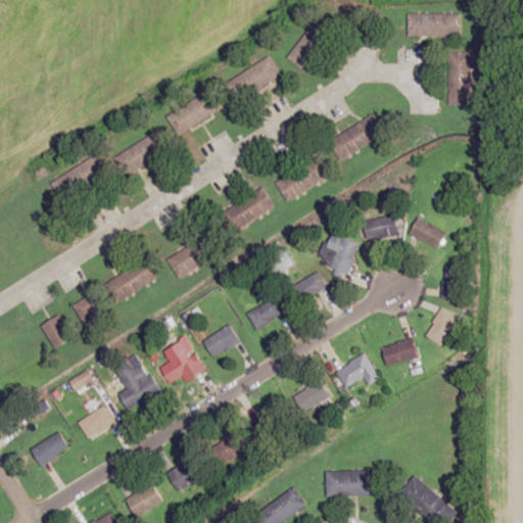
[(458,14),(410,14),(410,38),(458,38),(458,14)]
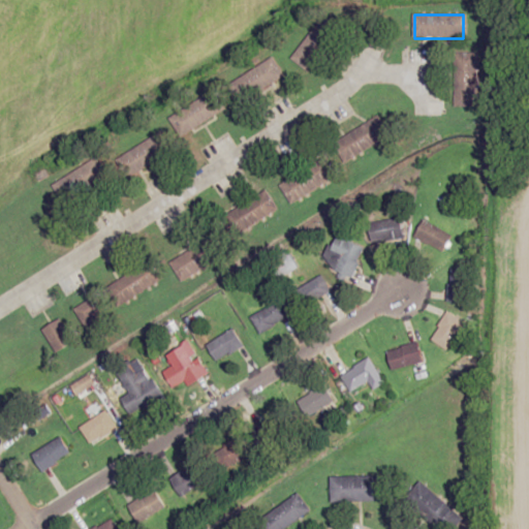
[(309,71),(339,33),(321,20),(291,58),(309,71)]
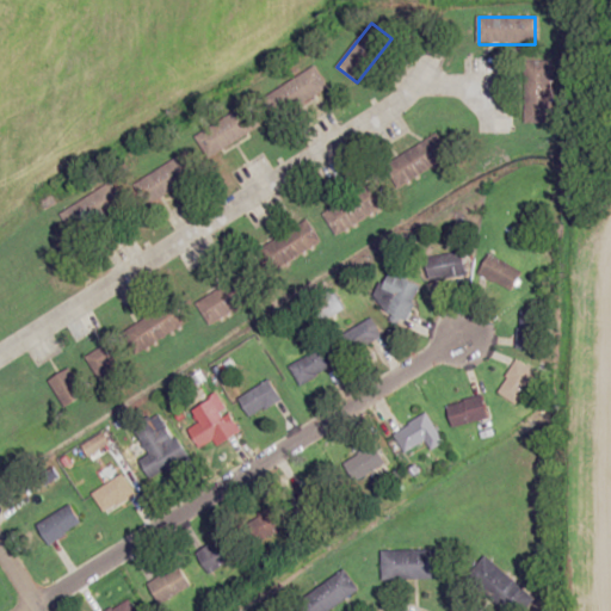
[(525,123),(551,123),(551,62),(525,62),(525,123)]
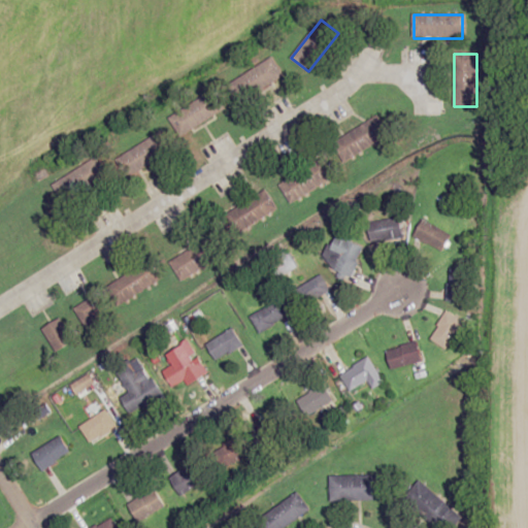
[(230,81),(241,102),(285,77),(273,58),(230,81)]
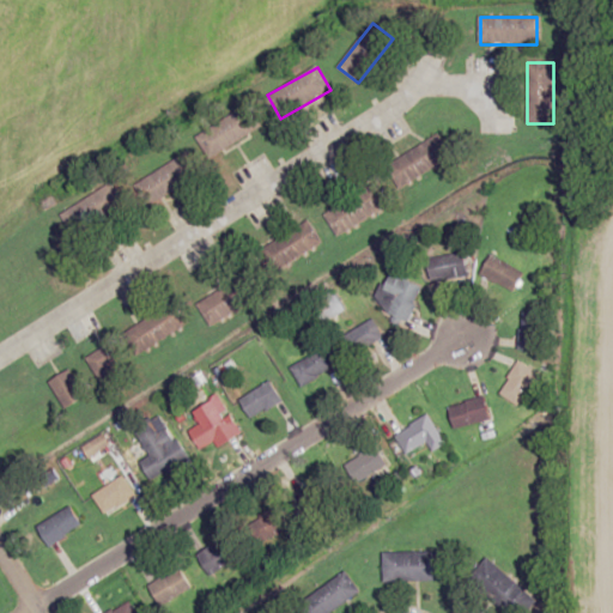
[(262,127),(250,104),(200,132),(213,155),(262,127)]
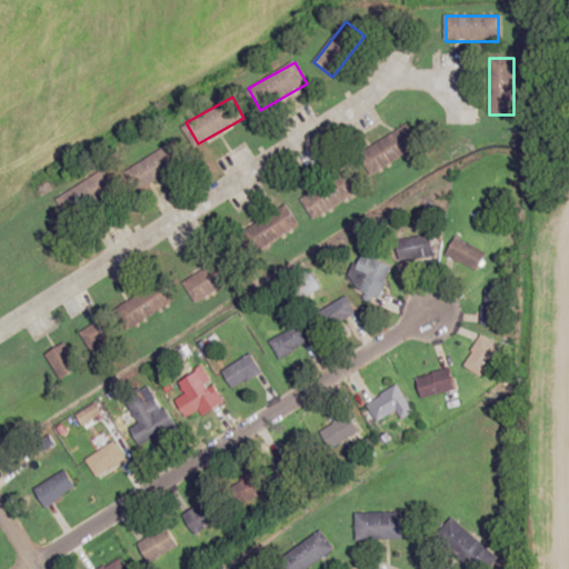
[(370,171),(418,148),(408,127),(360,150),(370,171)]
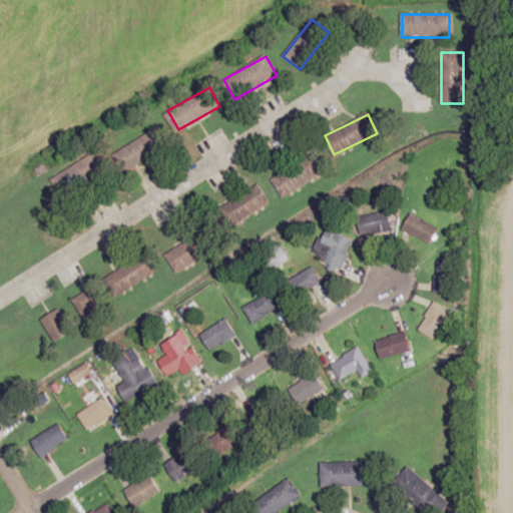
[(127,170),(135,164),(138,168),(170,148),(156,127),(116,153),(127,170)]
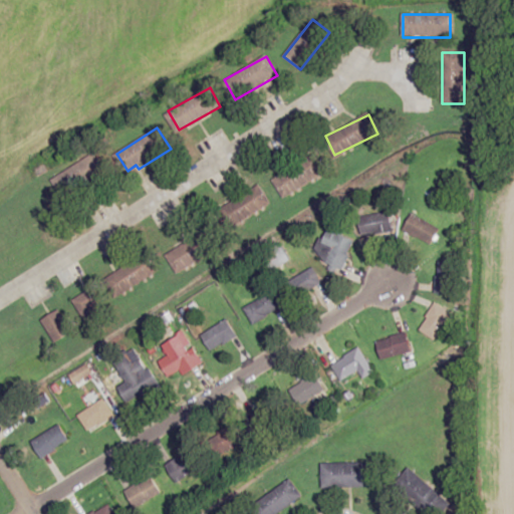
[(272,180),(283,198),(326,171),(315,153),(272,180)]
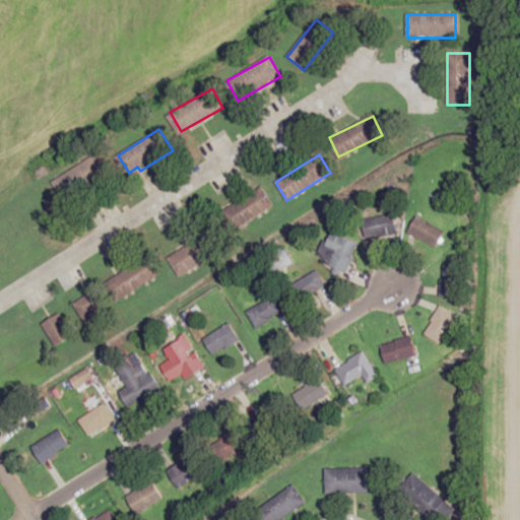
[(82,163),(93,184),(106,177),(94,155),(82,163)]
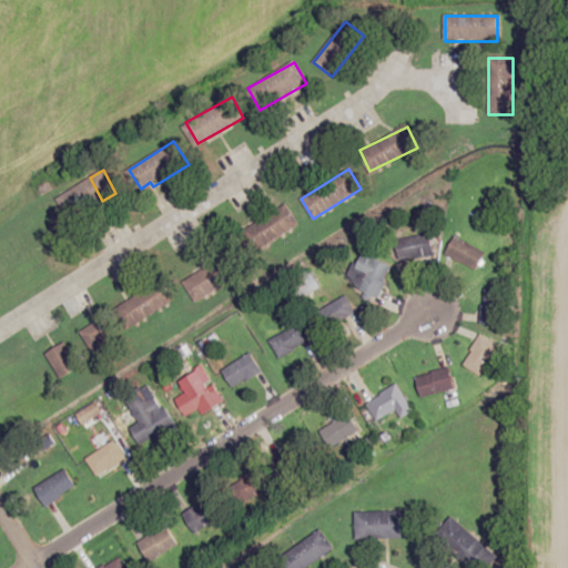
[(298,224),(287,204),(247,226),(259,247),(298,224)]
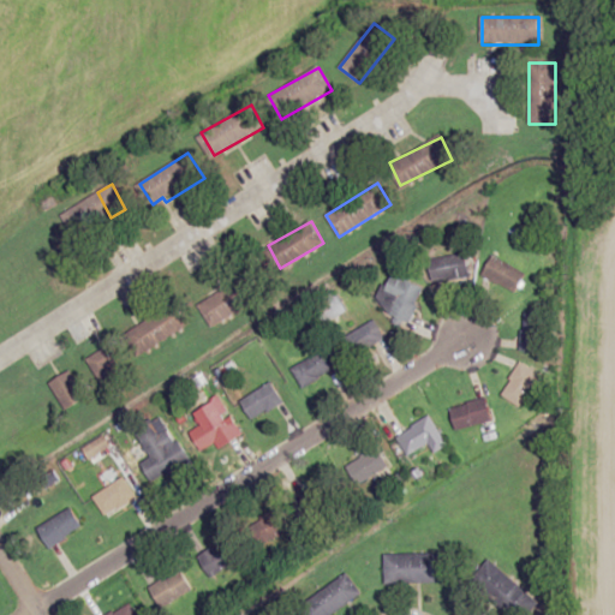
[(469,281),(465,254),(434,257),(437,284),(469,281)]
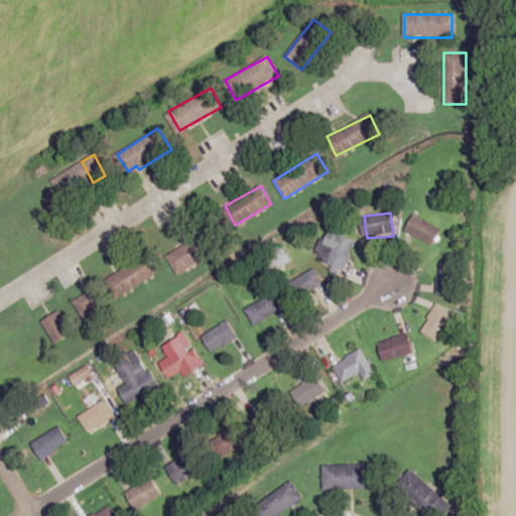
[(432,245),(440,229),(412,215),(404,232),(432,245)]
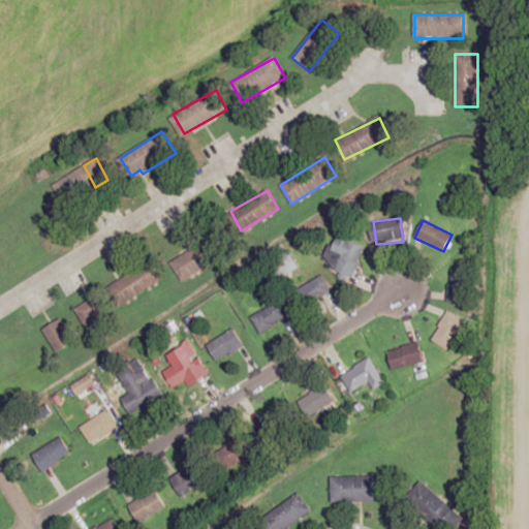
[(349,277),(366,251),(338,232),(320,257),(349,277)]
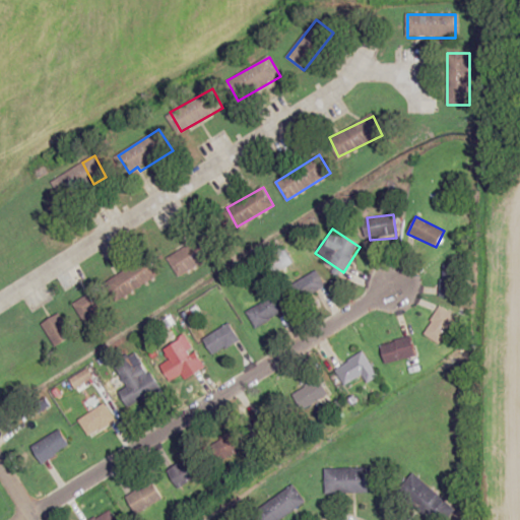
[(223,250),(213,231),(168,255),(178,274),(223,250)]
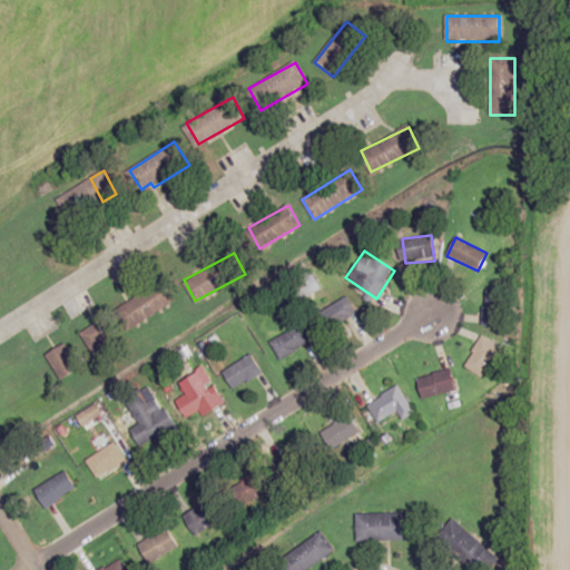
[(307,295),(321,288),(313,275),(300,282),(307,295)]
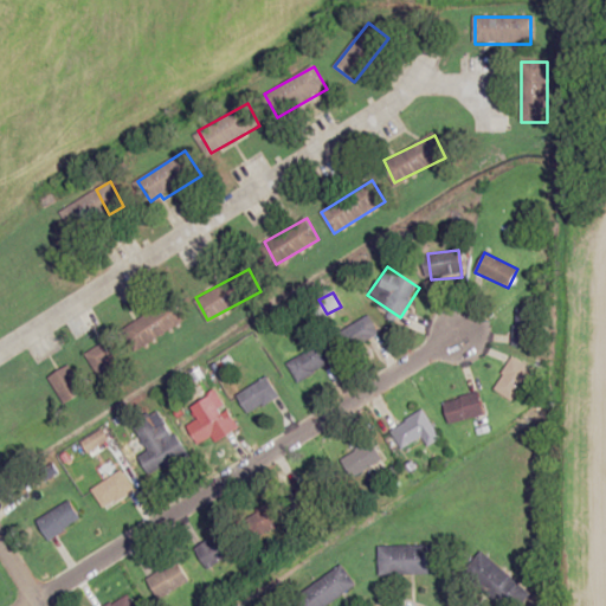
[(134,347),(187,323),(176,300),(123,324),(134,347)]
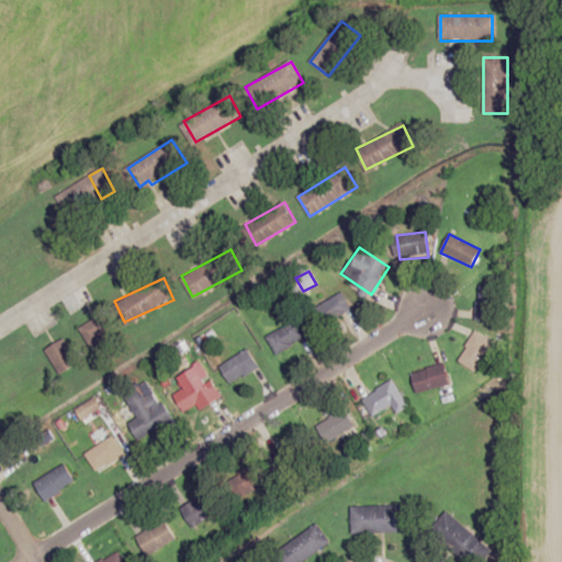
[(352,308),(341,292),(319,306),(329,323),(352,308)]
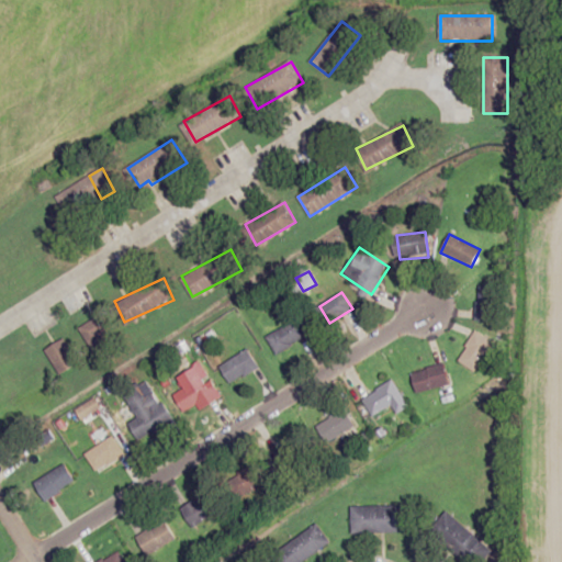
[(103,312),(78,329),(92,349),(117,332),(103,312)]
